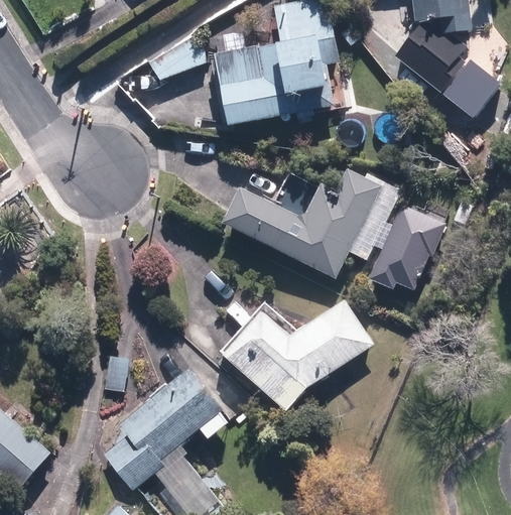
[(214,54),(228,126),(334,105),(326,66),(340,62),(327,0),(293,0),(273,4),(281,41),(214,54)]
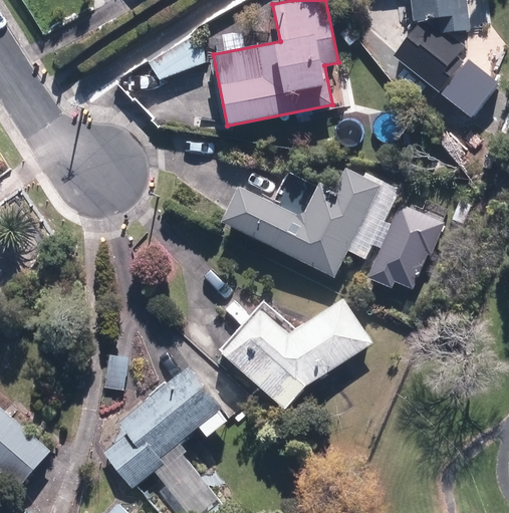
[(463,46),(447,34),(467,32),(463,0),(410,0),(413,23),(416,24),(390,61),(438,94),(461,60),(456,56),(463,46)]
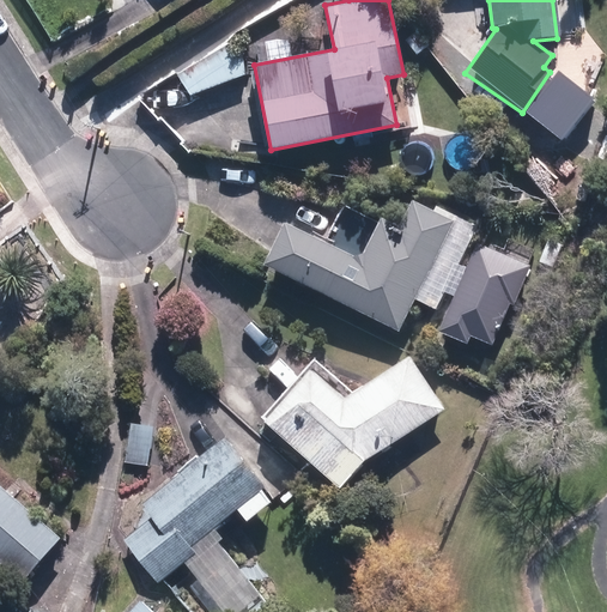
[(189,96),(242,74),(229,44),(177,66),(189,96)]
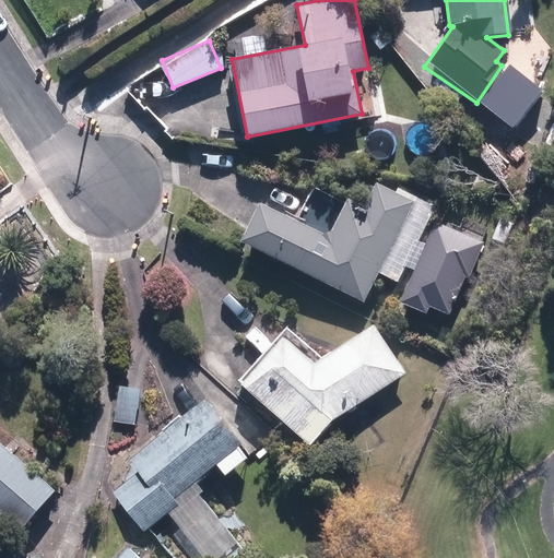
[(363,301),(414,197),(375,178),(360,210),(310,186),(295,220),(259,202),(239,242),(363,301)]
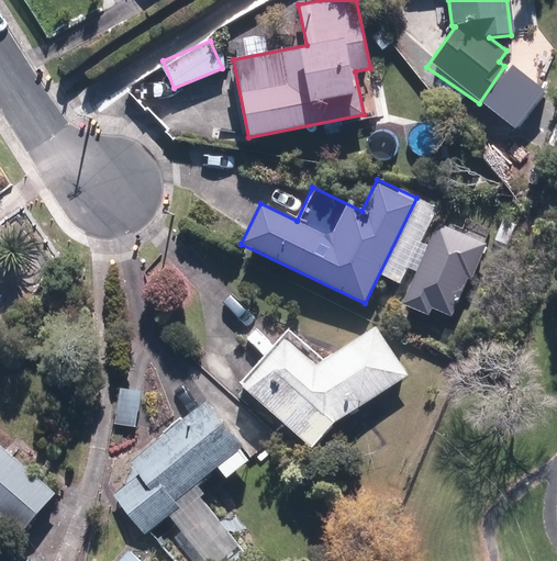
[(407,376),(375,325),(321,359),(287,329),(240,382),(310,447),(338,418),(407,376)]
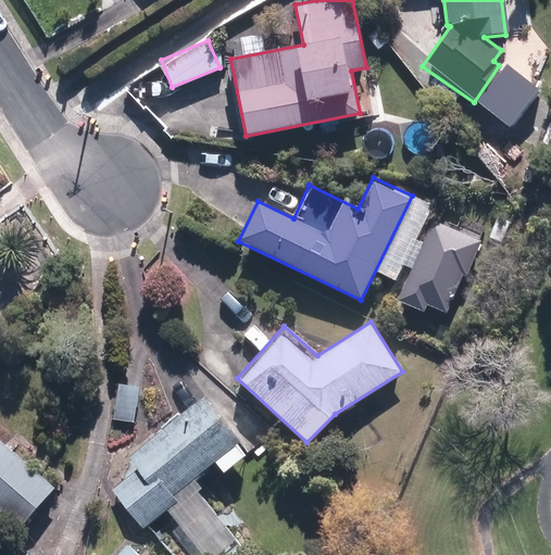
[(137,385),(117,382),(114,418),(134,420),(137,385)]
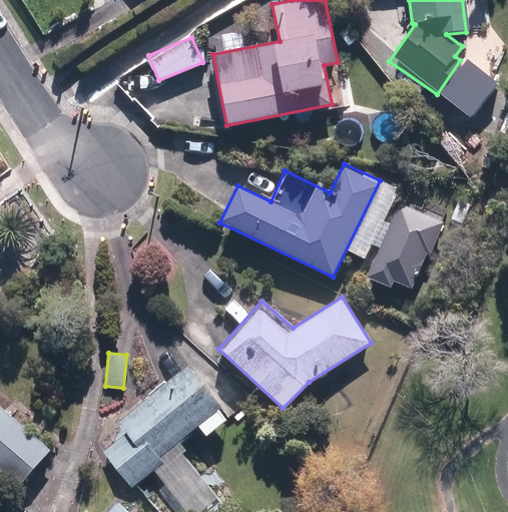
[(175,443),(198,425),(208,437),(226,423),(215,410),(225,403),(191,361),(117,422),(121,428),(98,447),(131,487),(151,471),(162,484),(154,491),(171,511),(199,511),(219,496),(175,443)]
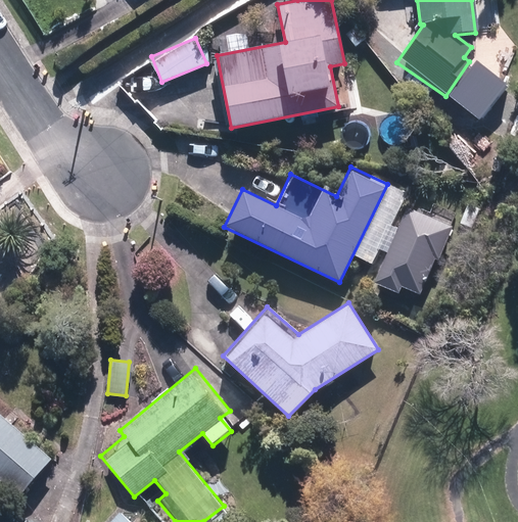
[(0,484),(16,499),(51,458),(0,414),(0,484)]
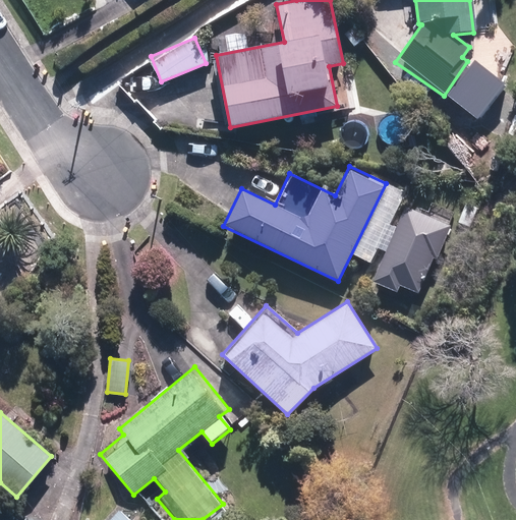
[(129,519),(118,510),(109,519),(129,519)]
